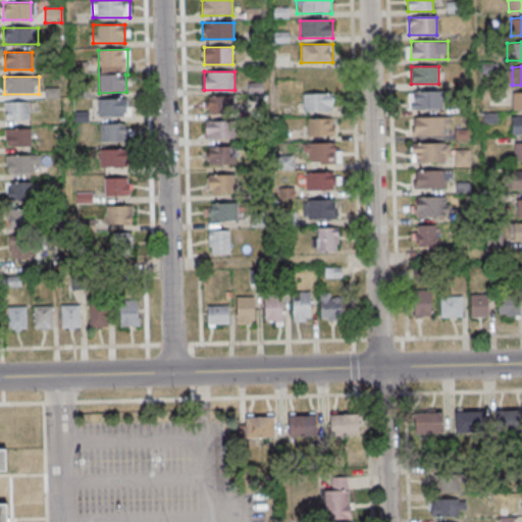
[(413,91),(413,110),(446,110),(446,91),(413,91)]
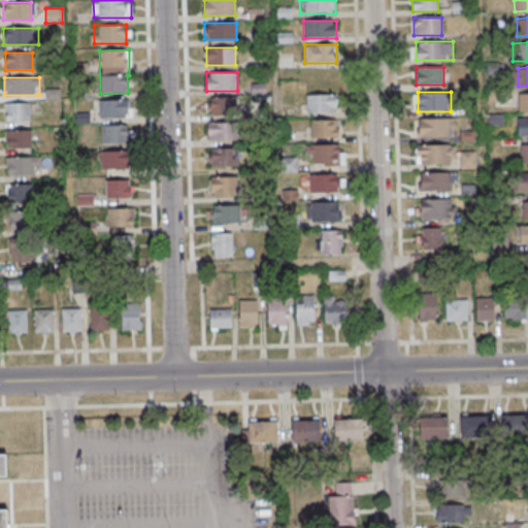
[(518,111),(527,110),(527,93),(518,93),(518,111)]
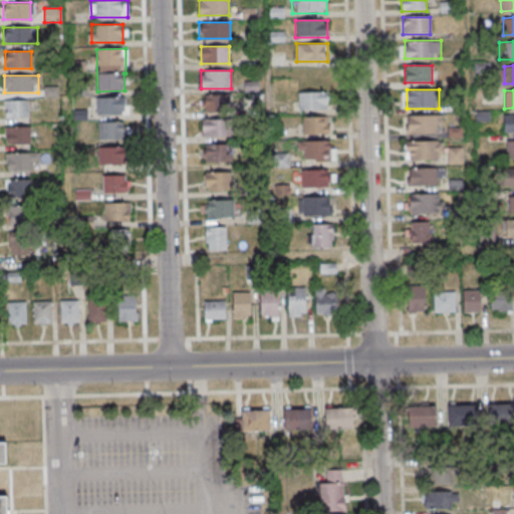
[(298,91),(298,110),(327,110),(327,91),(298,91)]
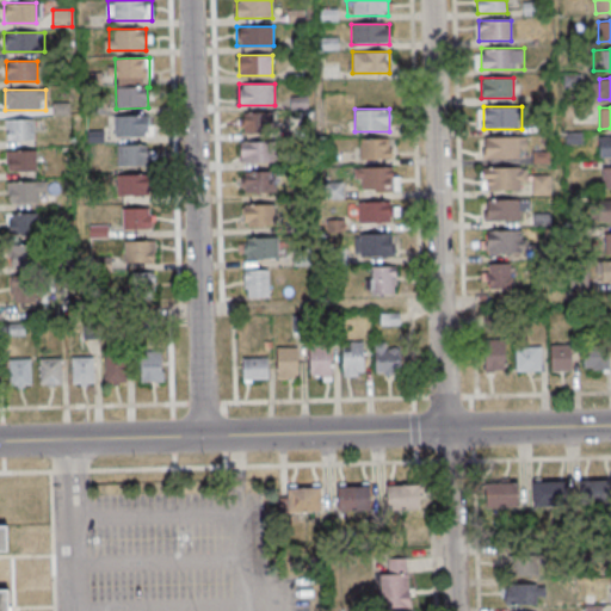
[(272,113),(242,113),(242,135),(272,135),(272,113)]
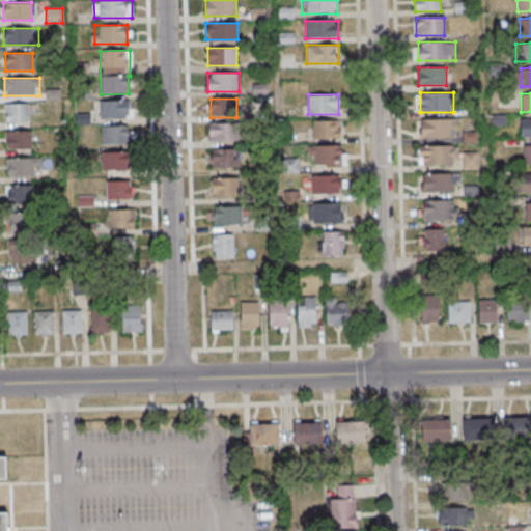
[(129,119),(129,101),(100,101),(100,119),(129,119)]
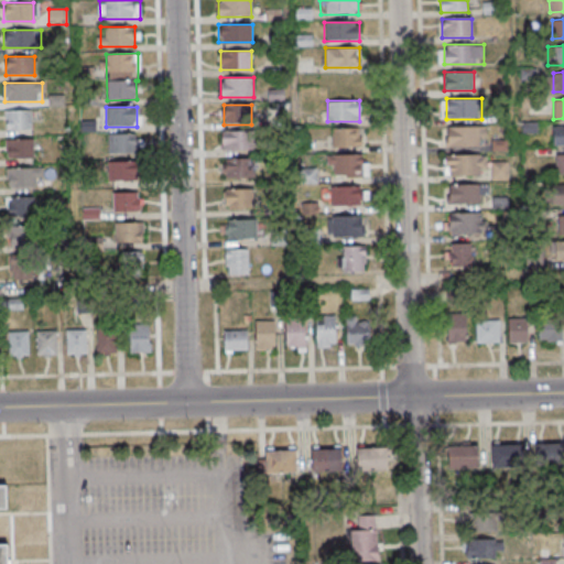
[(6,110),(6,129),(36,129),(36,110),(6,110)]
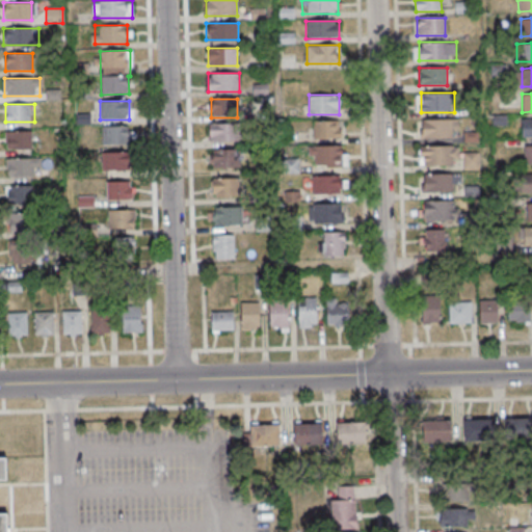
[(531,137),(531,118),(522,118),(522,138),(531,137)]
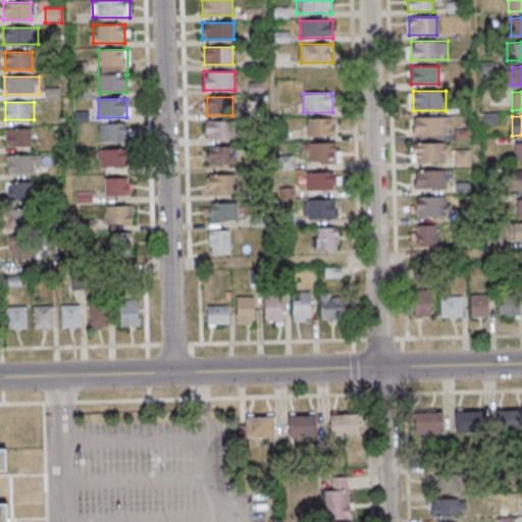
[(448,117),(414,117),(414,137),(448,137),(448,117)]
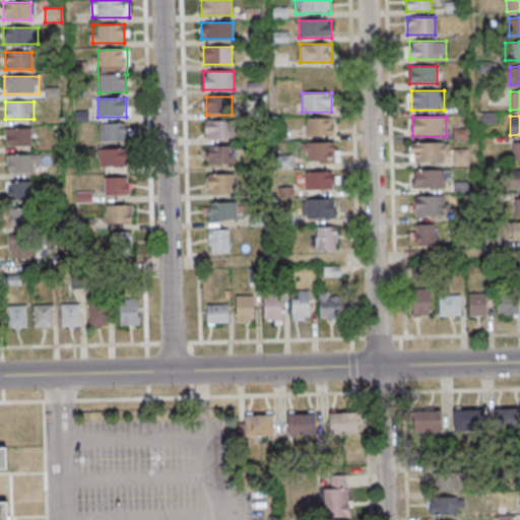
[(306,118),(306,136),(333,136),(333,118),(306,118)]
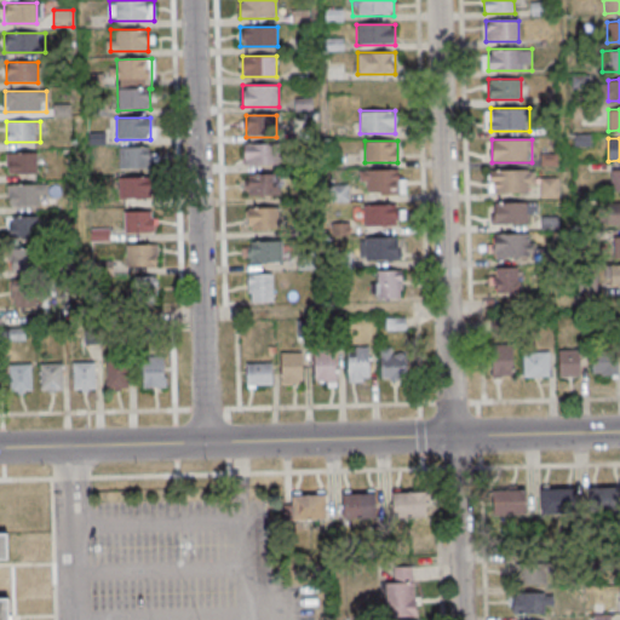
[(280,165),(280,145),(245,145),(245,165),(280,165)]
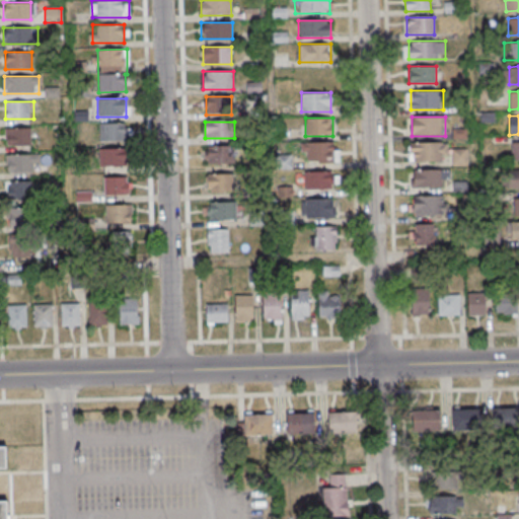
[(127,141),(127,123),(100,123),(100,141),(127,141)]
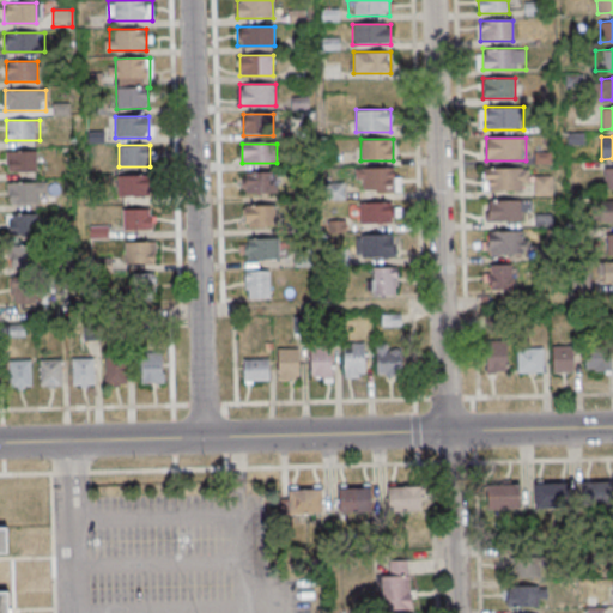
[(37,151),(6,151),(6,171),(37,171),(37,151)]
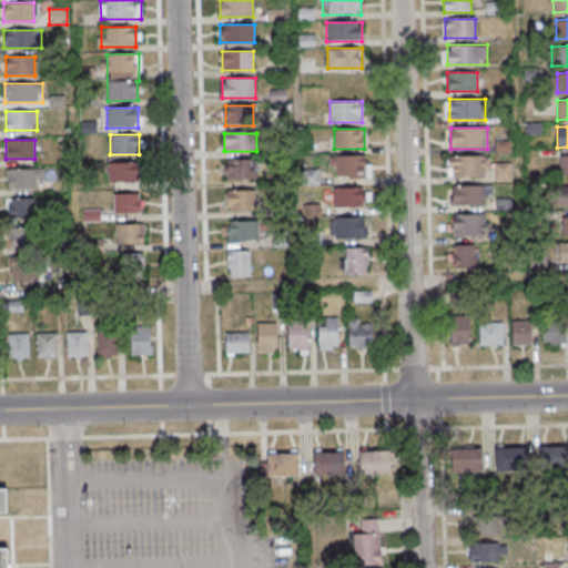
[(366,156),(332,156),(332,179),(366,179),(366,156)]
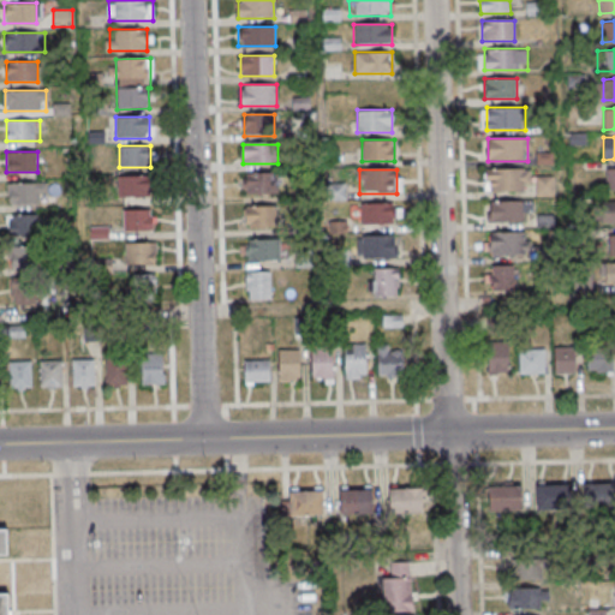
[(524,169),(490,169),(490,193),(524,193),(524,169)]
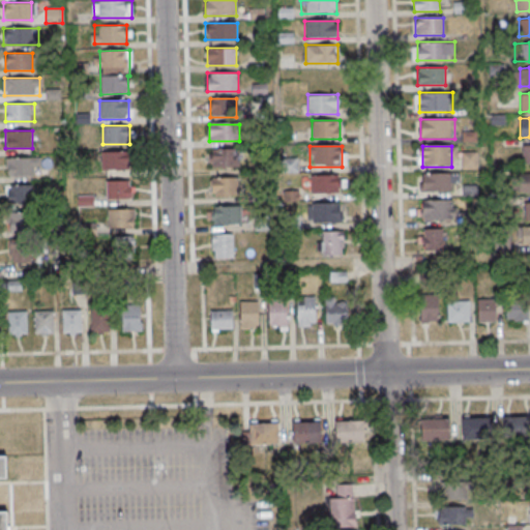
[(239,169),(239,149),(215,149),(215,169),(239,169)]
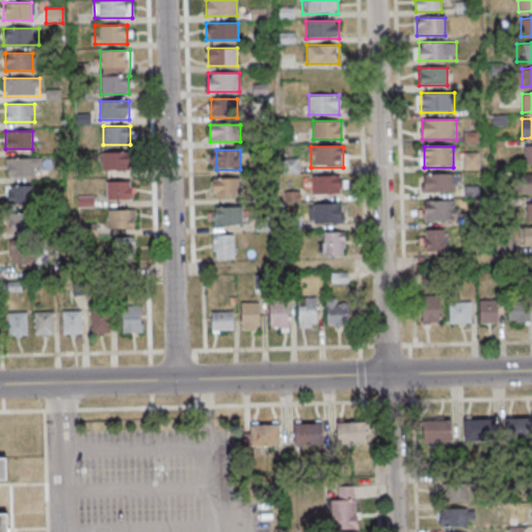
[(131,170),(131,152),(102,152),(102,170),(131,170)]
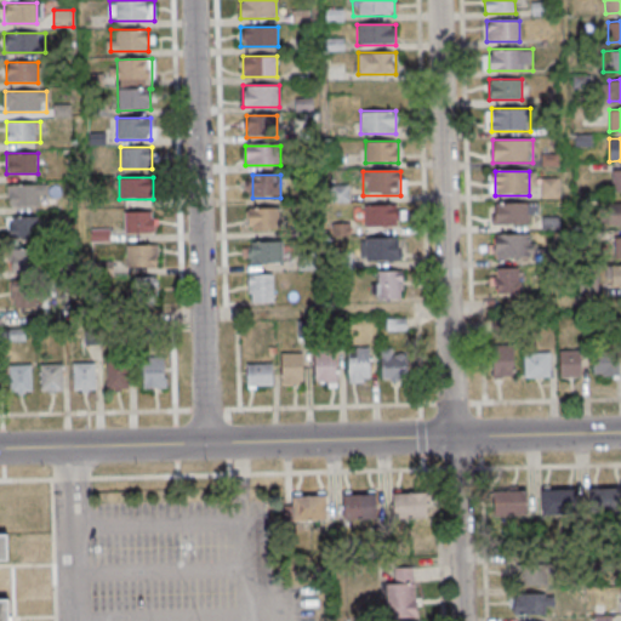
[(38,206),(38,186),(7,186),(7,206),(38,206)]
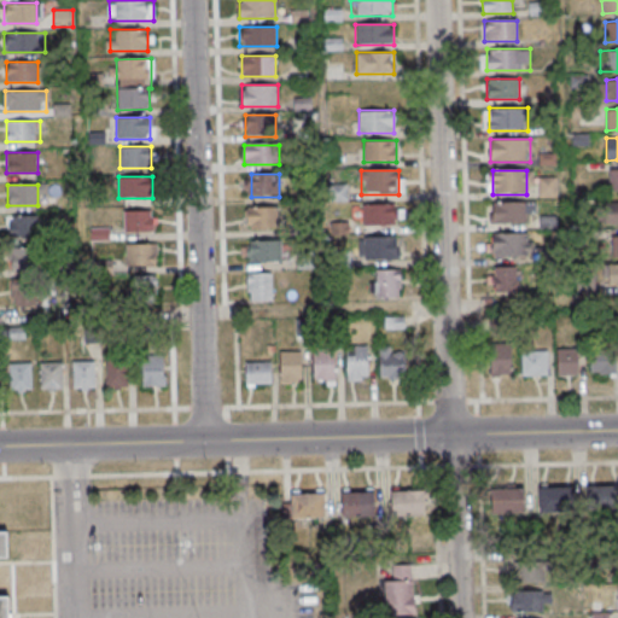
[(490,225),(530,225),(530,202),(490,202),(490,225)]
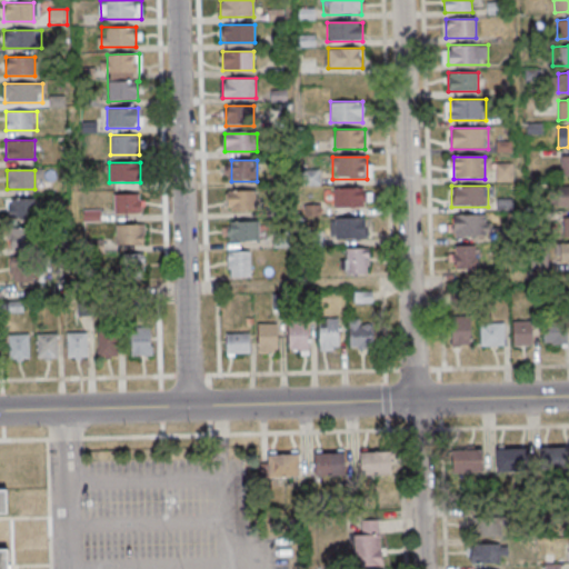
[(333,188),(333,209),(366,209),(366,188),(333,188)]
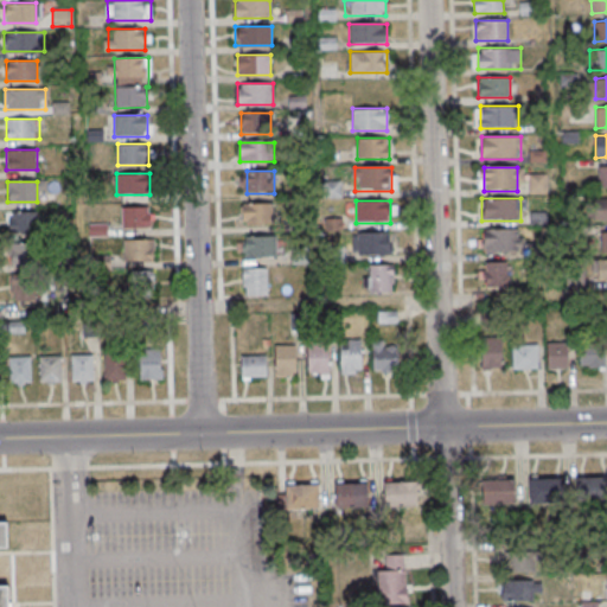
[(273,205),(244,205),(244,225),(273,225),(273,205)]
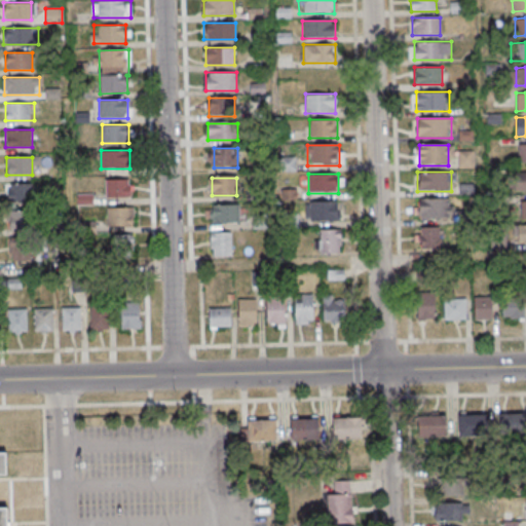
[(130,198),(130,180),(105,180),(105,198),(130,198)]
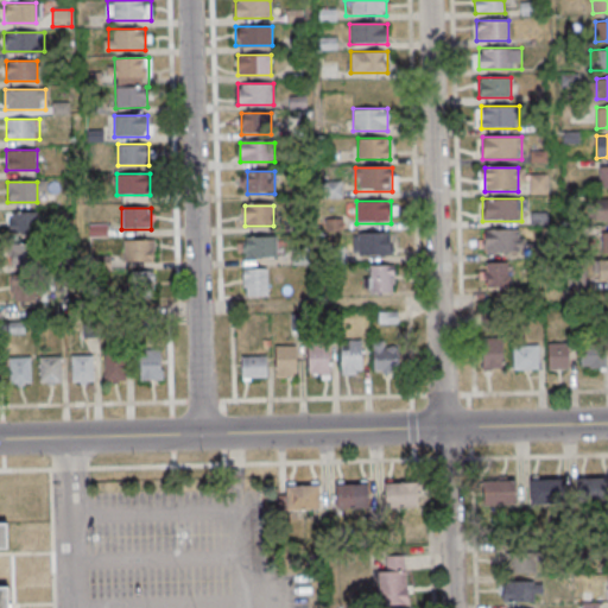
[(11,213),(11,233),(37,233),(37,213),(11,213)]
